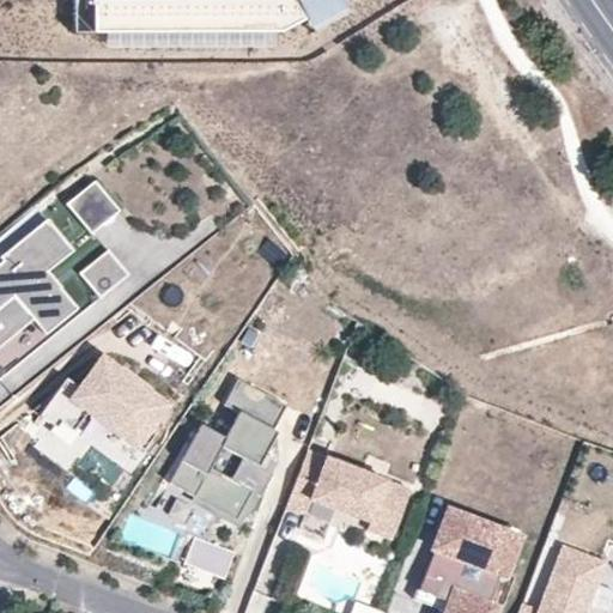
[(91,0),(91,30),(279,31),(304,20),(311,29),(360,0),(91,0)]
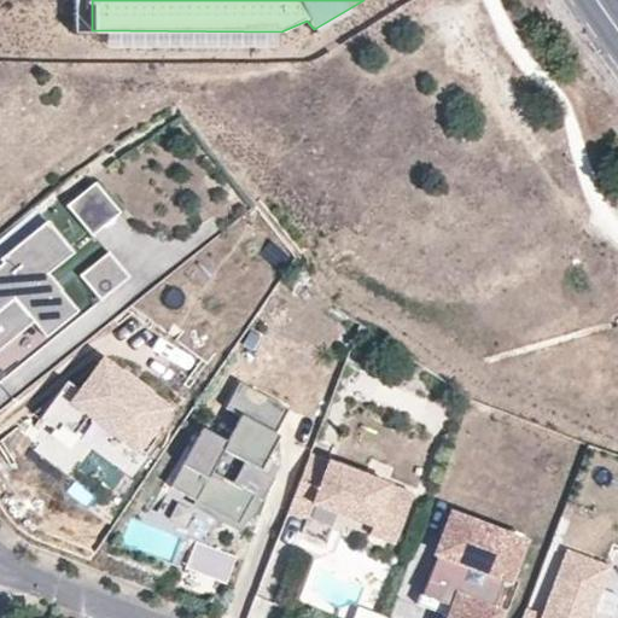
[(118,217),(120,213),(94,181),(64,205),(89,235),(103,226),(108,226),(118,217)]
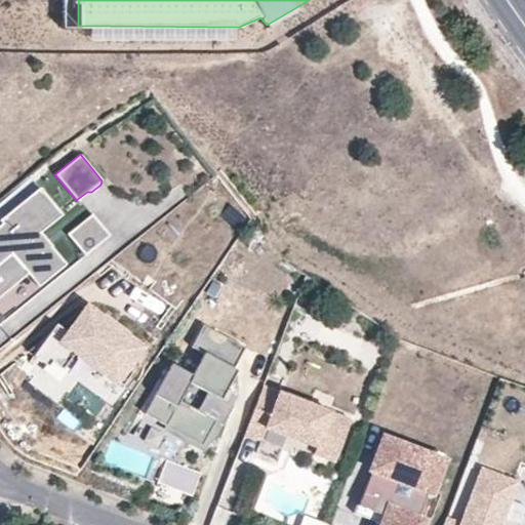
[(0,324),(70,269),(51,247),(44,253),(32,240),(63,214),(41,188),(10,212),(1,203),(0,203),(0,324)]
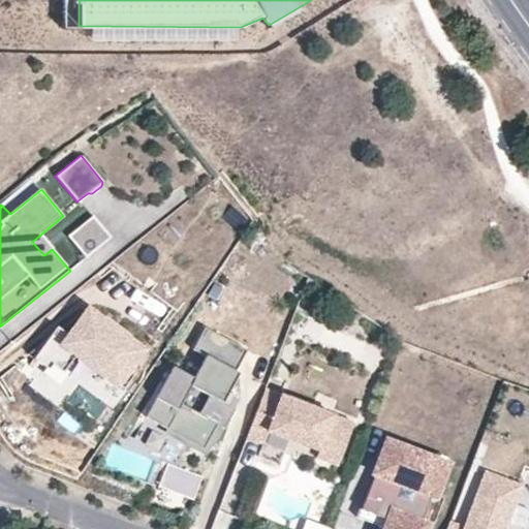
[(85,258),(111,238),(92,215),(66,235),(85,258)]
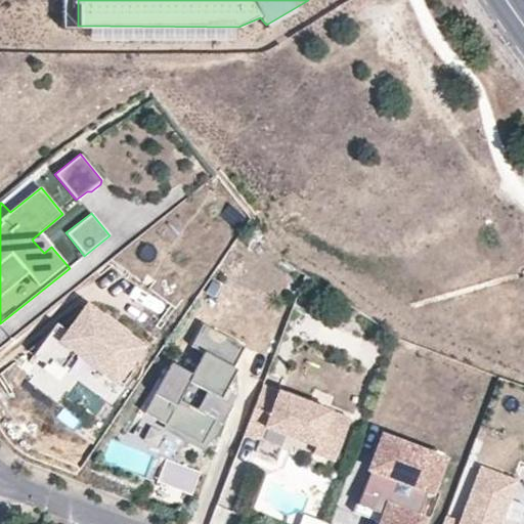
[(116,383),(143,346),(125,332),(124,334),(104,318),(105,317),(102,315),(87,304),(67,331),(56,323),(33,354),(45,363),(48,365),(51,360),(61,368),(63,366),(74,352),(78,354),(82,350),(101,364),(98,369),(116,383)]
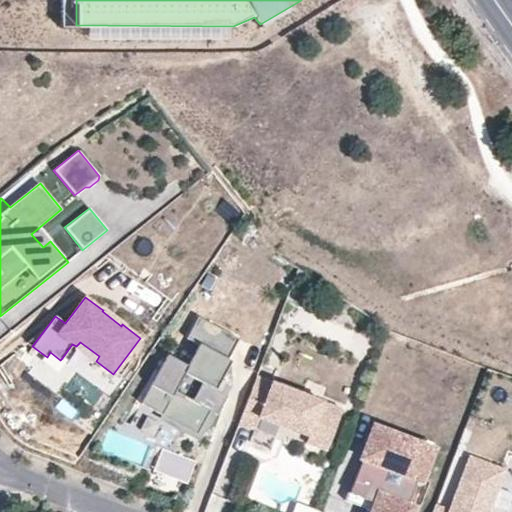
[(102,305),(100,308),(103,310),(122,324),(125,321),(102,305)]
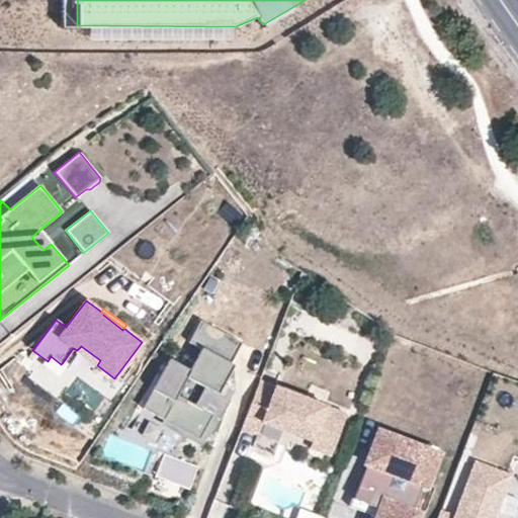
[(123,328),(104,314),(103,315),(122,330),(123,328)]
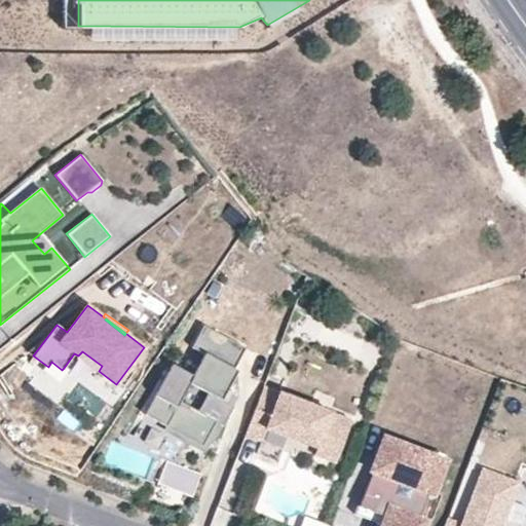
[(159,389),(174,398),(159,424),(201,447),(215,422),(222,426),(233,407),(222,401),(237,372),(234,370),(250,341),(208,318),(196,341),(209,347),(196,369),(176,359),(159,389)]
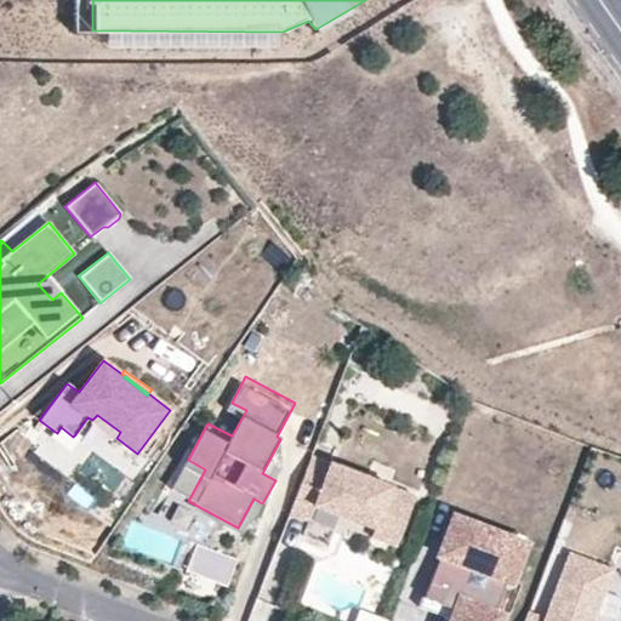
[(120,432),(97,415),(92,420),(117,438),(120,432)]
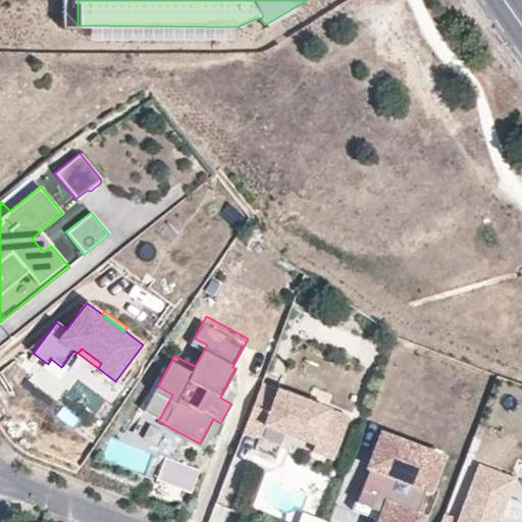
[(48,364),(44,369),(54,377),(61,367),(51,359),(48,364)]
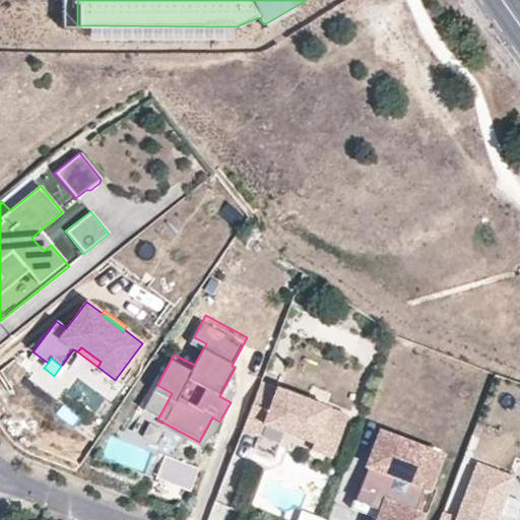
[(61,366),(54,376),(60,379),(67,368),(63,364),(61,366)]
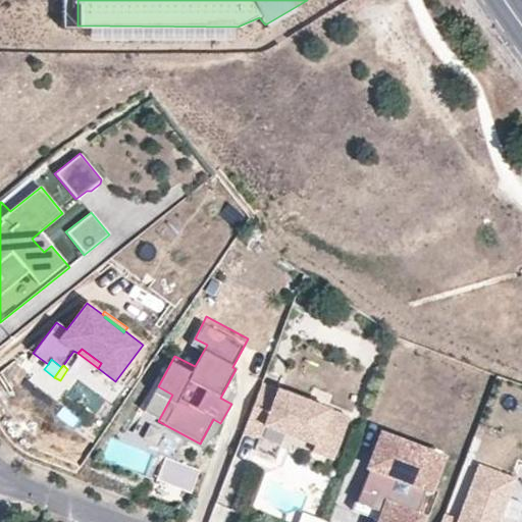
[(158,421),(172,395),(158,386),(144,412),(158,421)]
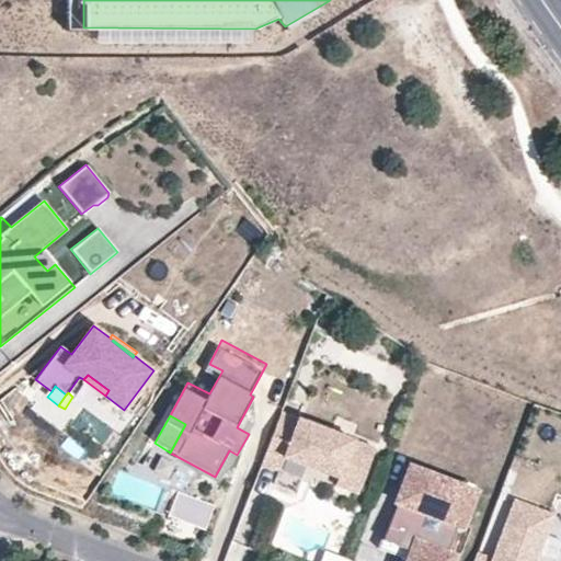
[(374,450),(281,415),(261,466),(278,472),(283,459),(338,480),(341,473),(362,481),(374,450)]
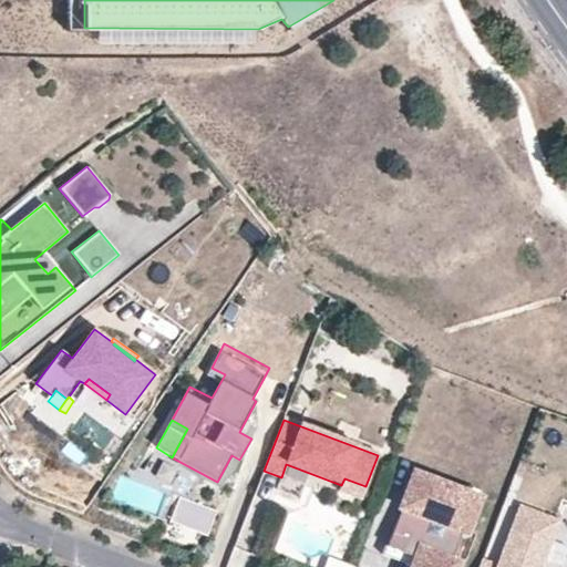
[(366,486),(344,478),(341,485),(339,493),(360,501),(366,486)]
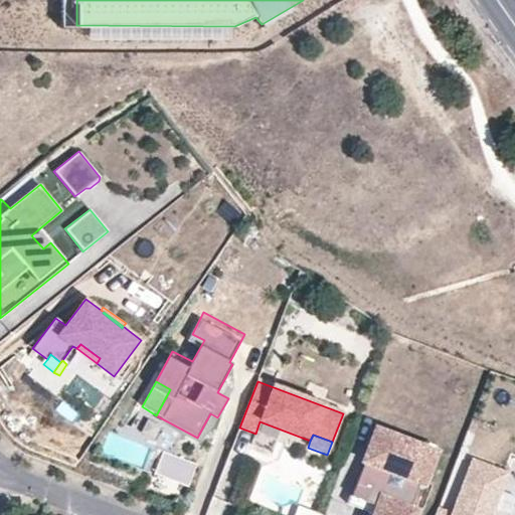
[(436,454),(384,435),(381,446),(373,467),(364,463),(351,497),(377,507),(373,514),(414,514),(415,512),(409,510),(418,485),(422,487),(436,454)]
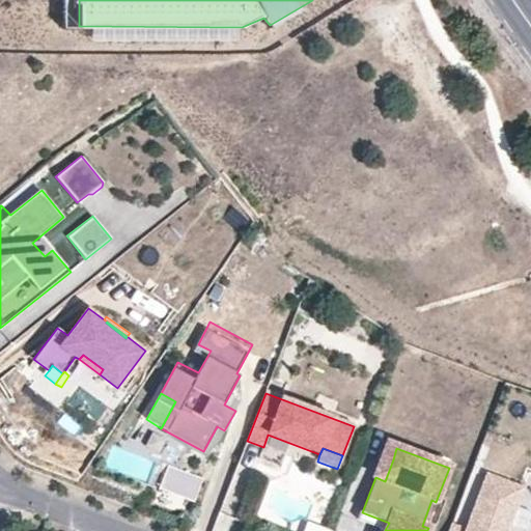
[(385,481),(393,459),(382,455),(373,477),(375,477),(385,481)]
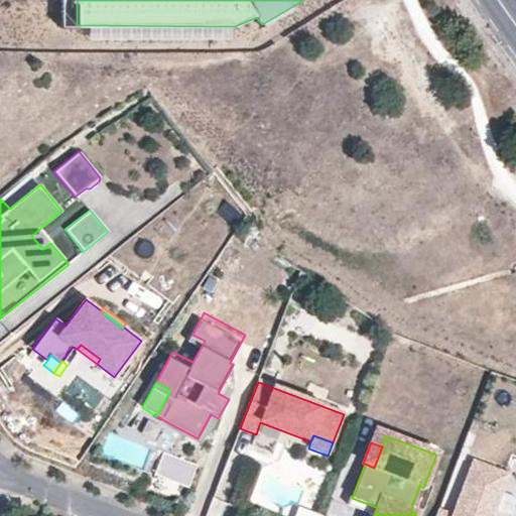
[(197,466),(163,453),(155,475),(180,485),(188,488),(197,466)]
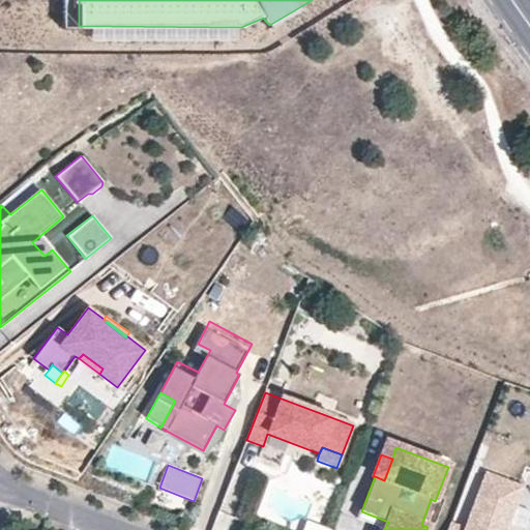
[(465,528),(449,523),(446,529),(505,529),(507,526),(523,487),(486,473),(465,528)]
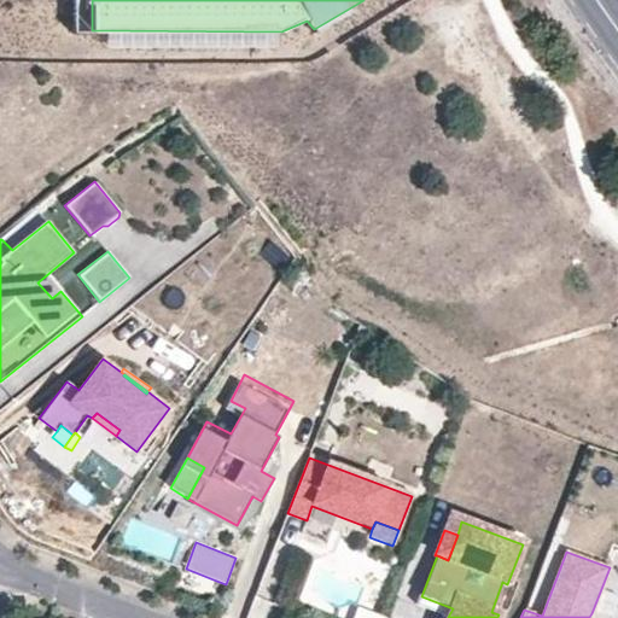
[(448,617),(453,608),(421,596),(420,595),(417,605),(444,614),(442,617),(448,617)]
